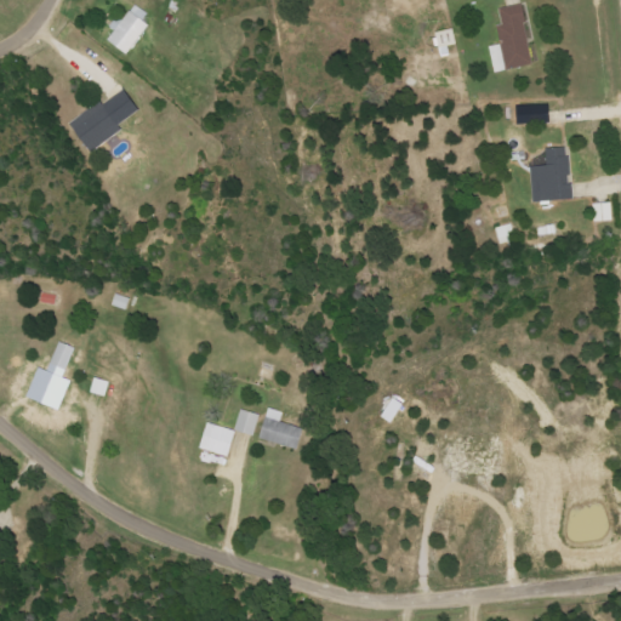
[(142,22),(147,13),(132,4),(106,43),(125,55),(146,24),(142,22)]
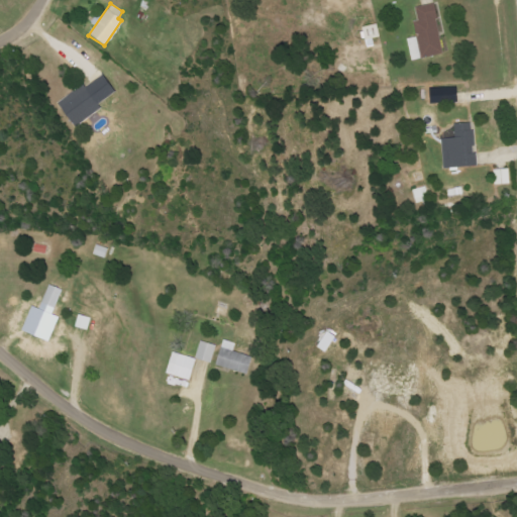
[(406,38),(410,60),(442,55),(432,3),(414,7),(416,20),(412,21),(415,36),(406,38)]
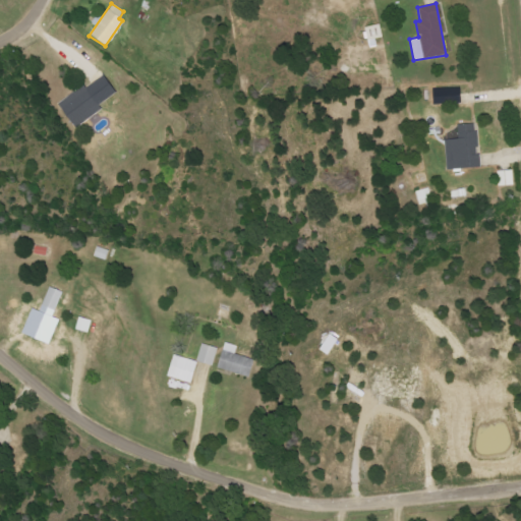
[(362,27),(365,41),(382,37),(379,23),(362,27)]
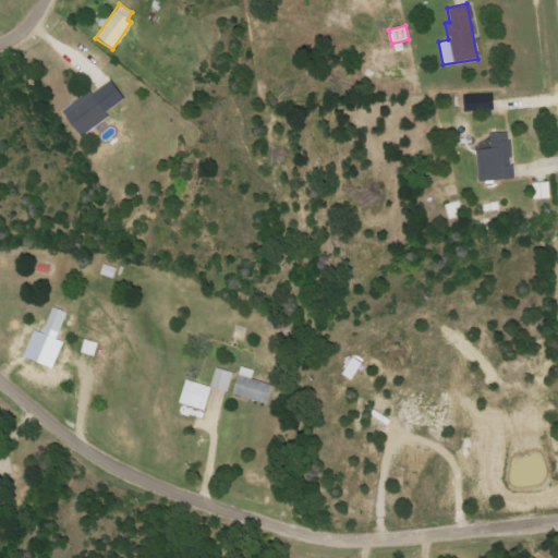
[(89,89),(60,111),(79,136),(108,116),(106,111),(121,100),(108,82),(93,94),(89,89)]
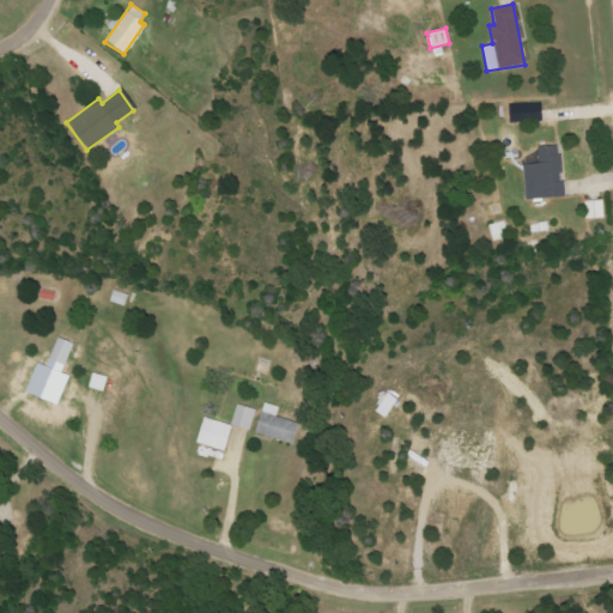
[(523,198),(563,196),(560,144),(538,145),(538,163),(522,163),(523,198)]
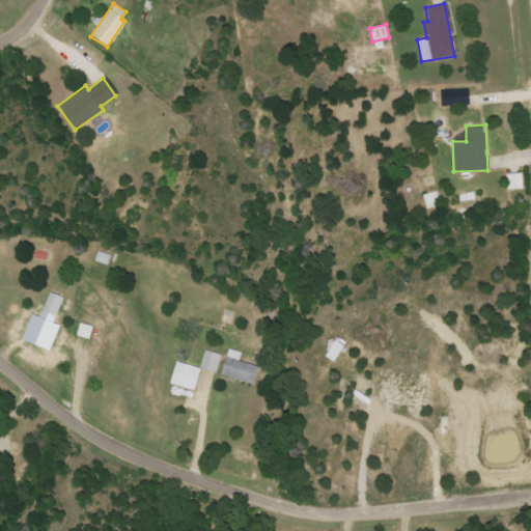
[(521,172),(505,173),(506,189),(522,189),(521,172)]
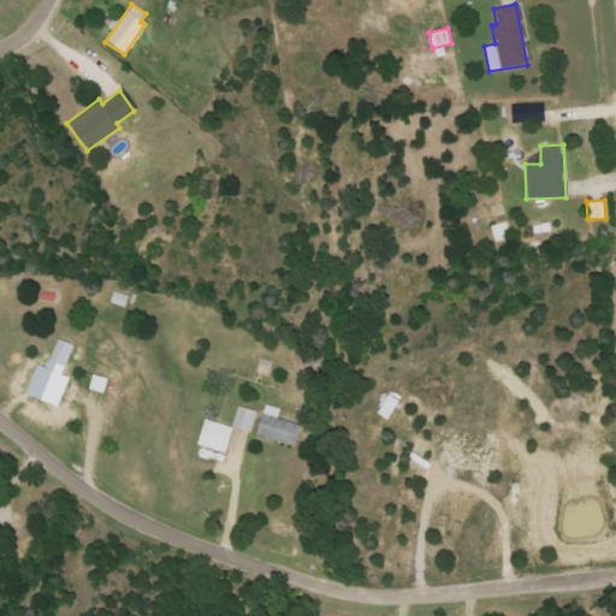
[(46,368),(35,363),(24,396),(59,407),(69,377),(63,375),(73,344),(55,338),(46,368)]
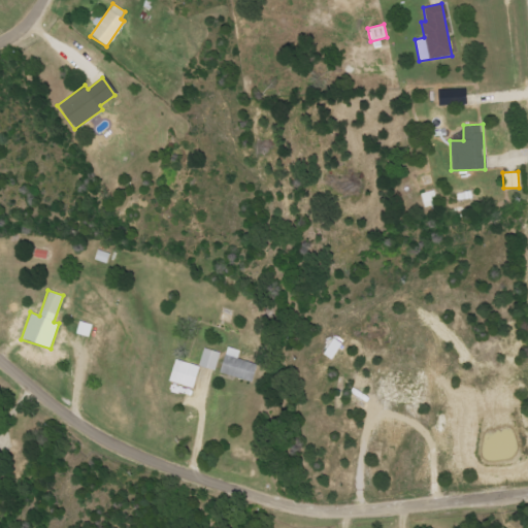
[(93,325),(78,321),(75,333),(89,337),(93,325)]
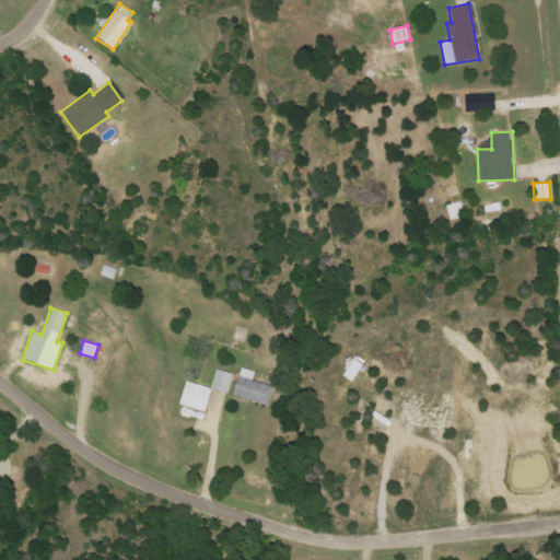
[(254,372),(240,368),(232,395),(265,405),(270,385),(251,380),(254,372)]
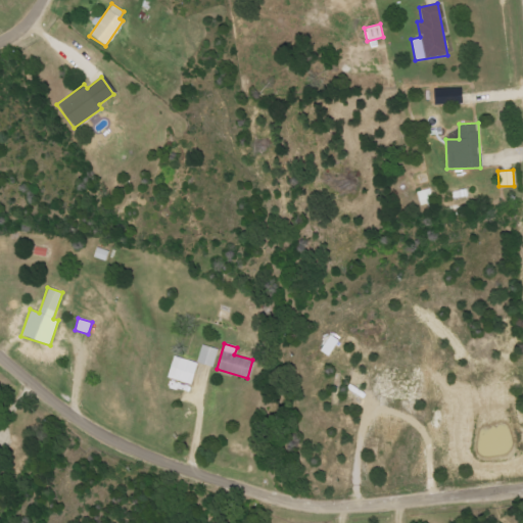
[(218,349),(201,344),(196,362),(212,367),(218,349)]
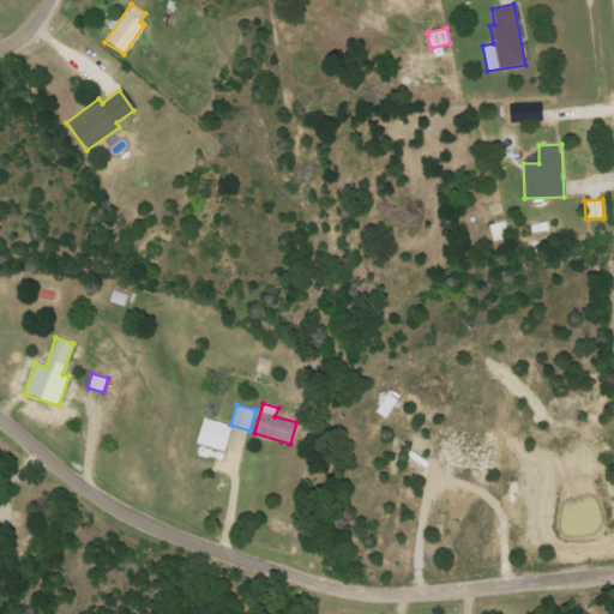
[(223,450),(229,423),(200,419),(196,444),(223,450)]
